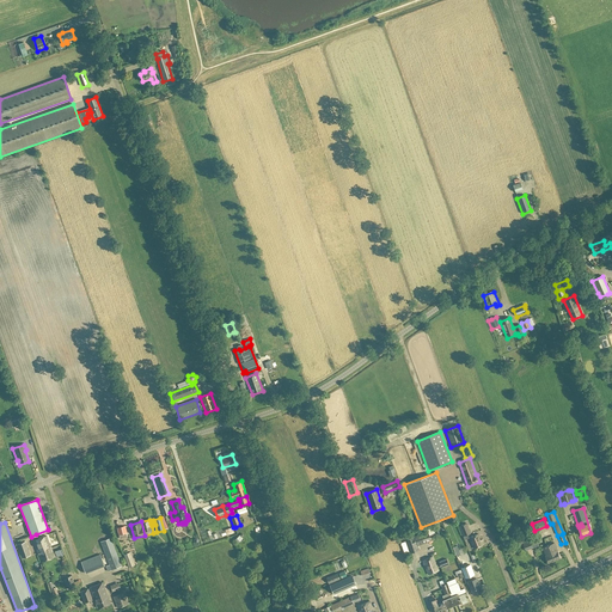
[(459,526),(464,537),(471,534),(466,524),(459,526)]
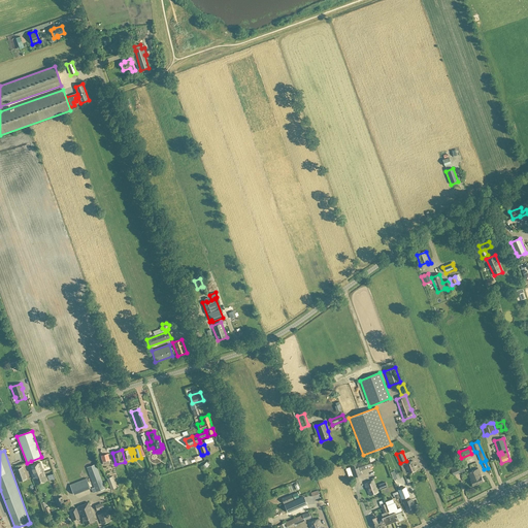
[(454,466),(453,465),(459,463),(456,456),(442,461),(446,468),(448,468),(449,471),(452,470),(454,475),(465,471),(462,463),(454,466)]
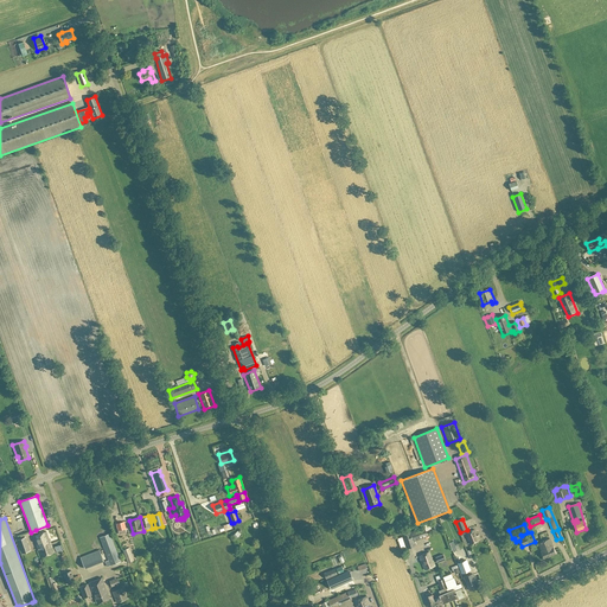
[(401,536),(406,549),(415,547),(414,542),(427,537),(423,528),(401,536)]
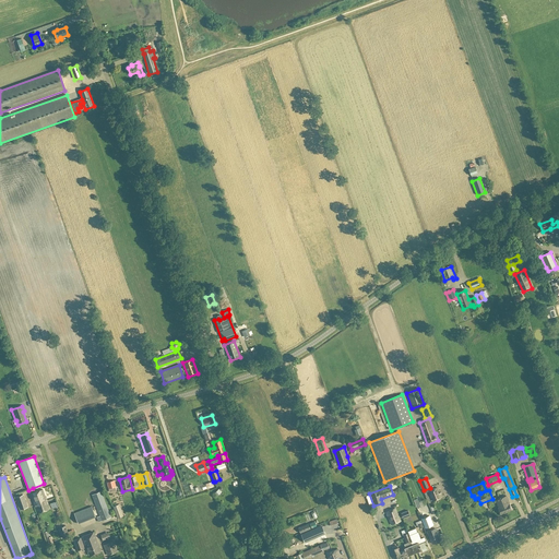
[(428,491),(432,502),(441,498),(437,488),(428,491)]
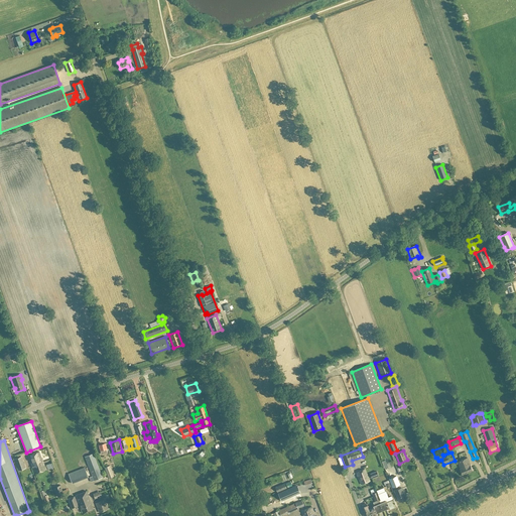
[(37,453),(32,455),(28,457),(32,468),(36,467),(36,466),(37,466),(37,464),(40,463),(41,464),(42,464),(41,460),(40,461),(37,453)]
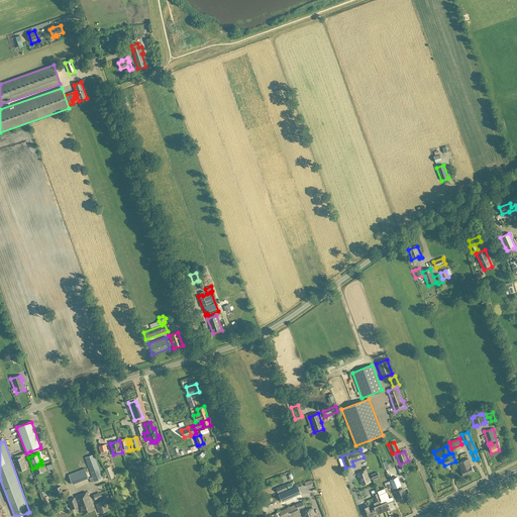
[(92,478),(89,479),(91,484),(102,479),(93,455),(85,458),(92,478)]
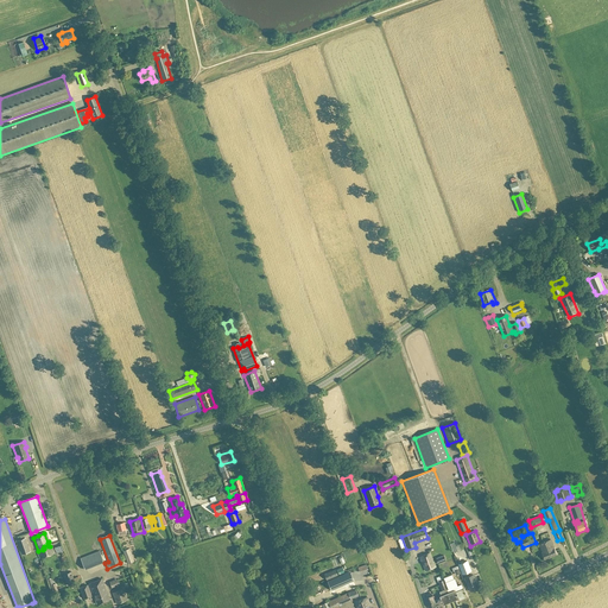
[(30,552),(25,538),(17,542),(21,555),(30,552)]
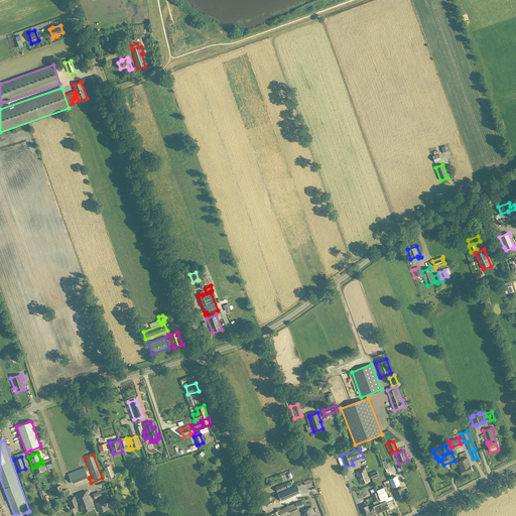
[(473,472),(470,465),(468,459),(458,462),(461,469),(460,470),(462,476),(473,472)]
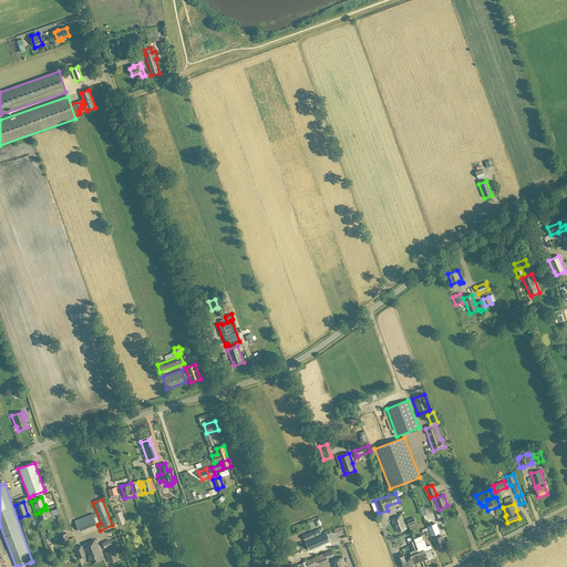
[(40,513),(35,514),(38,522),(50,517),(47,509),(45,509),(44,508),(41,509),(41,512),(40,512),(40,513)]
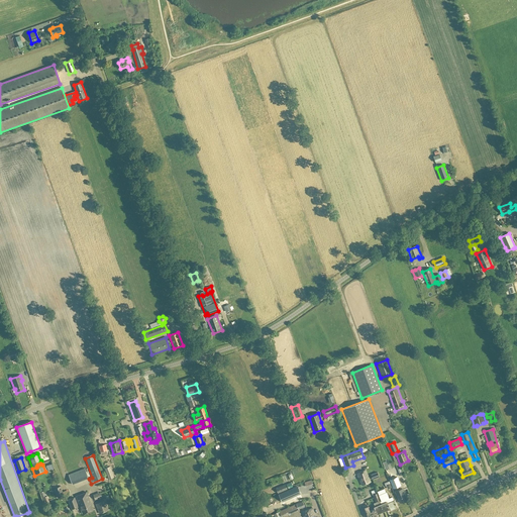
[(113,478),(112,476),(109,467),(105,469),(107,477),(108,480),(113,478)]
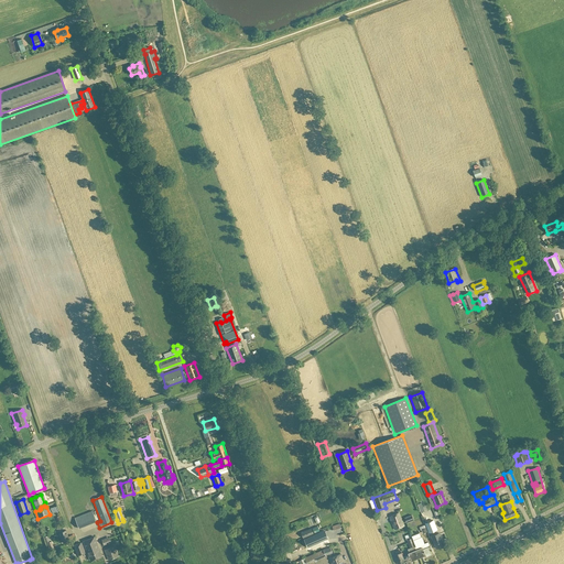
[(91,511),(75,518),(79,529),(96,522),(91,511)]
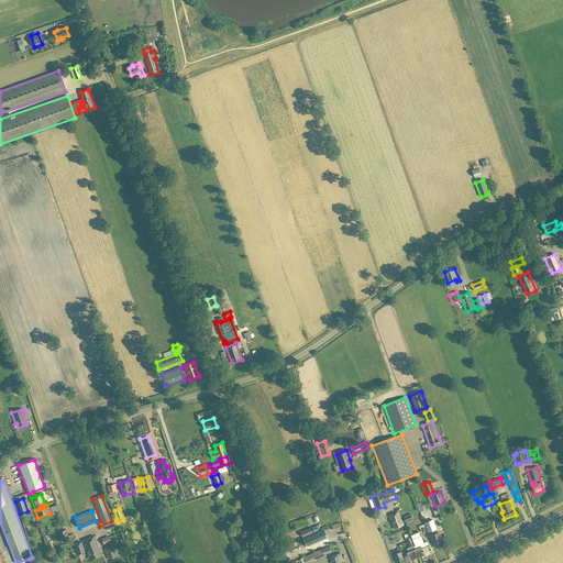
[(388,516),(394,529),(403,526),(398,512),(388,516)]
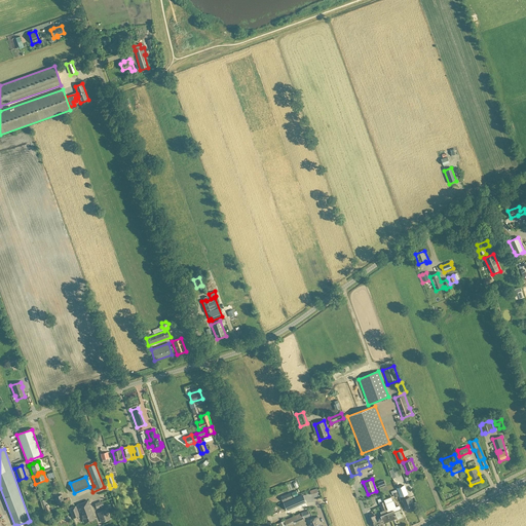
[(403,496),(406,495),(403,487),(396,489),(399,496),(403,495),(403,496)]
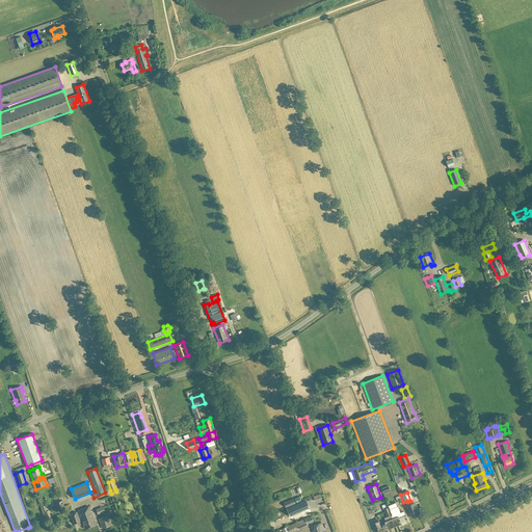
[(295,504),(293,499),(284,503),(286,508),(295,504)]
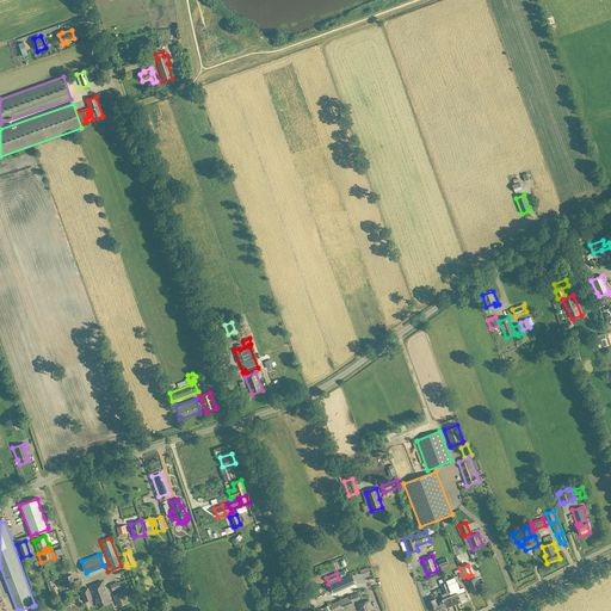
[(63,578),(68,588),(71,588),(72,591),(75,590),(75,588),(80,586),(78,580),(73,581),(71,575),(63,578)]
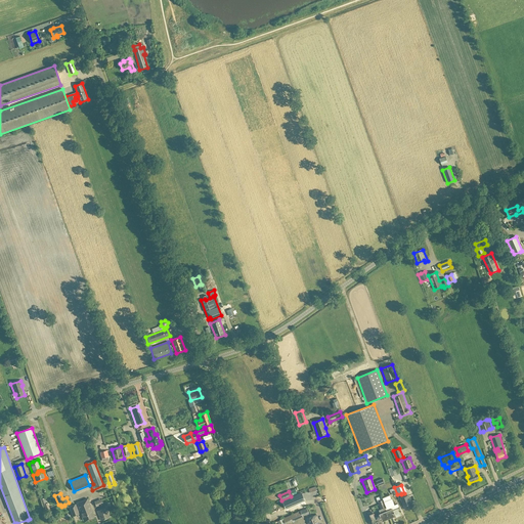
[(301,494),(282,503),(286,511),(304,503),(301,494)]
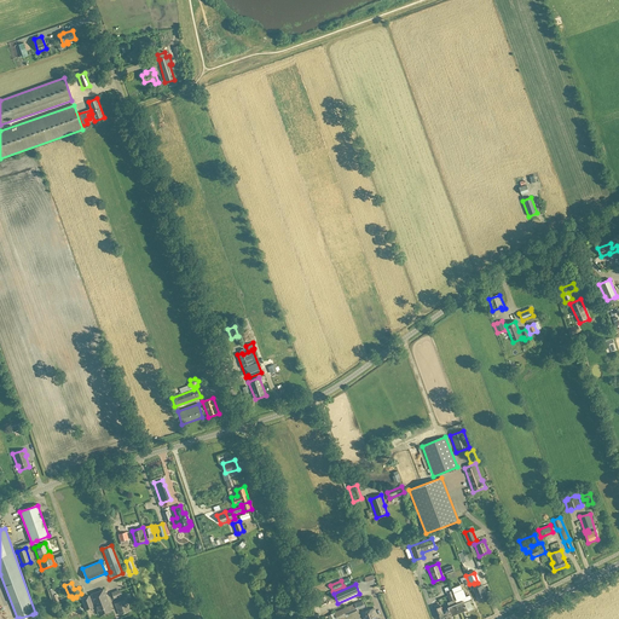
[(455,601),(460,613),(467,609),(467,612),(475,608),(473,600),(470,600),(469,596),(466,597),(462,589),(462,590),(460,585),(451,589),(456,600),(455,601)]
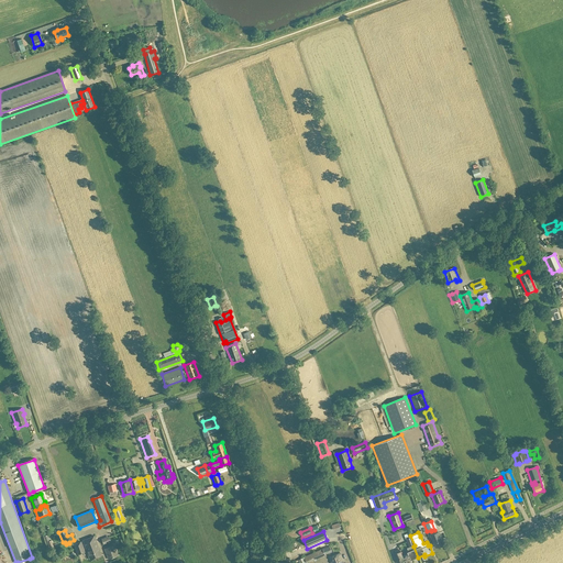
[(438,532),(430,536),(434,548),(442,545),(438,532)]
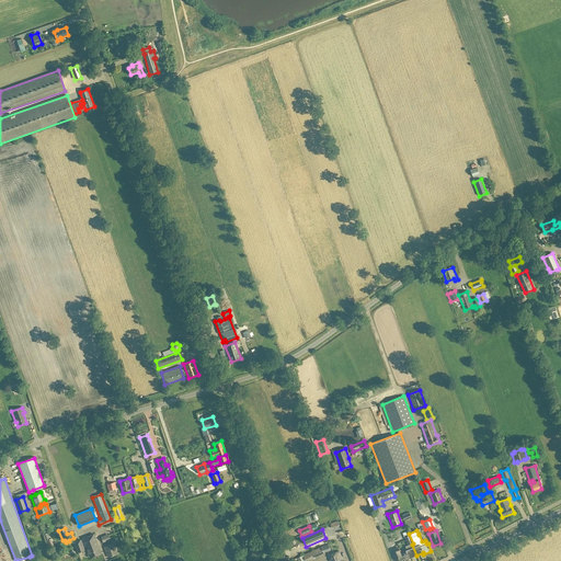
[(101,553),(94,535),(82,539),(88,553),(88,554),(89,557),(89,558),(90,558),(101,553)]
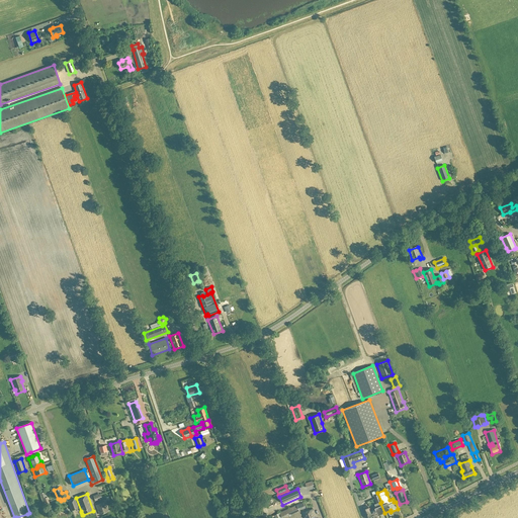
[(380,503),(381,502),(378,495),(373,497),(376,504),(374,505),(375,508),(374,509),(375,512),(376,512),(377,516),(384,513),(380,503)]
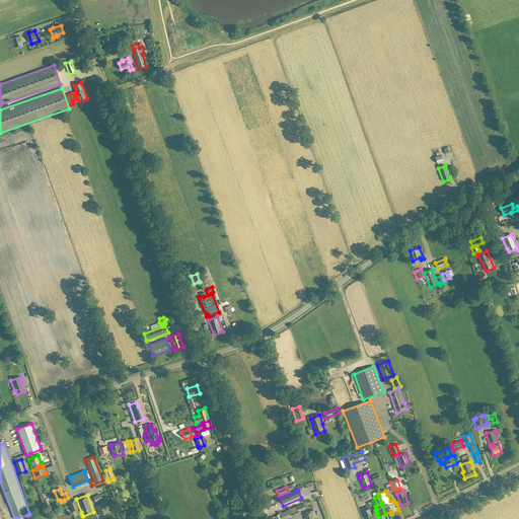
[(78,509),(76,504),(74,500),(68,502),(70,506),(72,512),(78,509)]
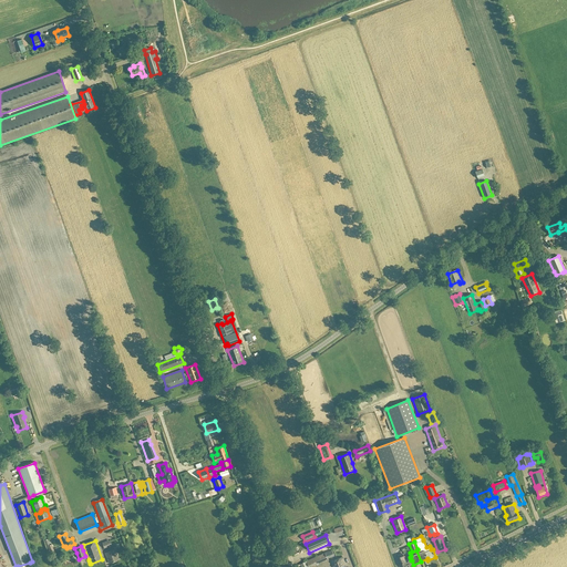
[(105,554),(109,564),(119,559),(115,549),(105,554)]
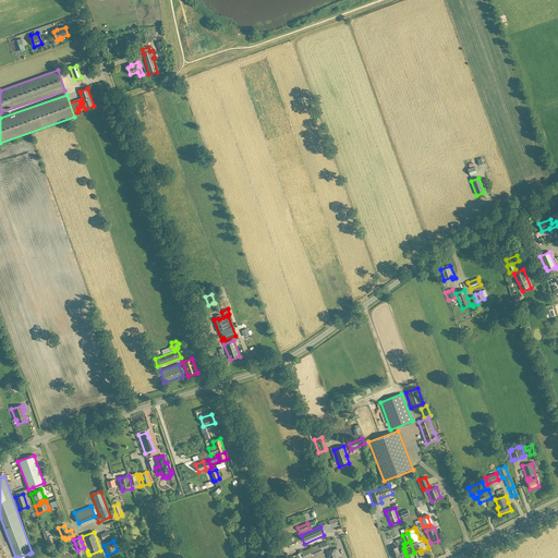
[(302,557),(305,557),(312,556),(322,552),(319,545),(301,553),(302,557)]
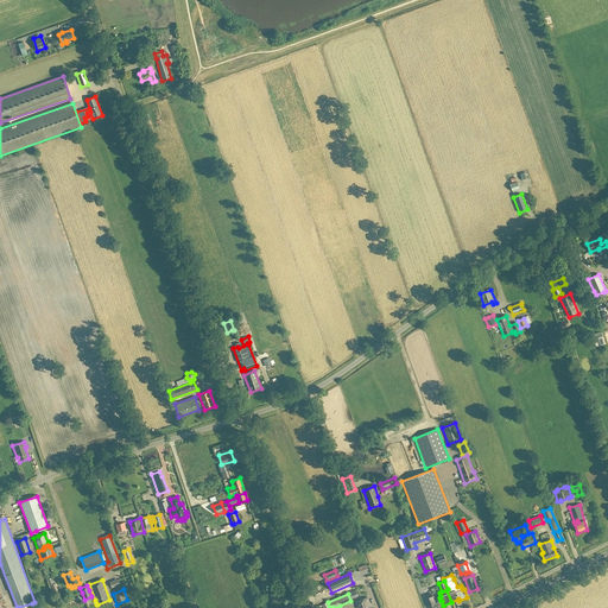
[(442,601),(441,601),(435,603),(431,594),(426,596),(430,607),(435,607),(438,607),(443,607),(444,607),(443,606),(442,601)]
